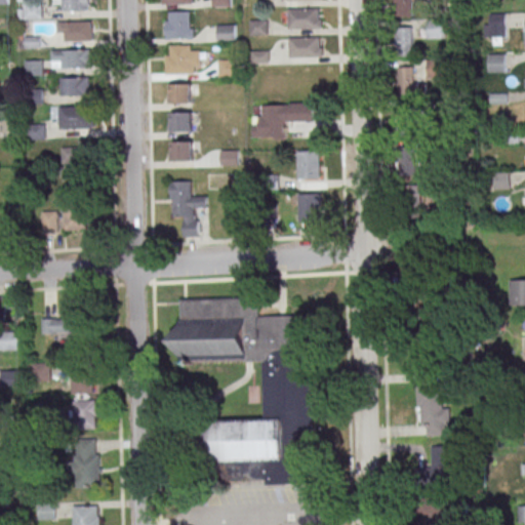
[(89,0),(53,0),(54,3),(63,3),(63,11),(90,11),(89,0)]
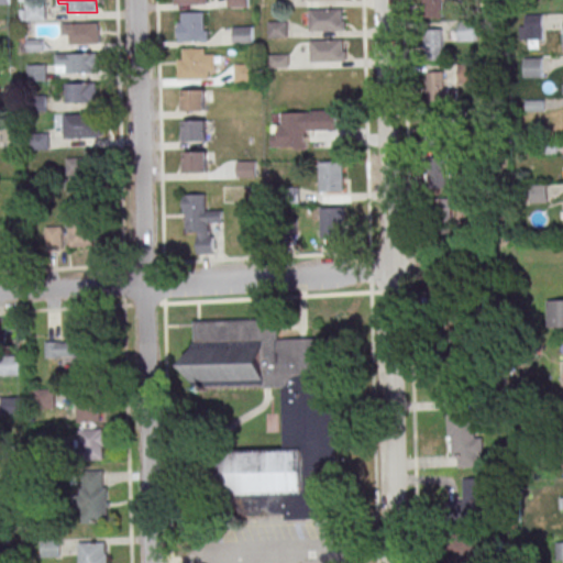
[(423,0),(423,18),(442,18),(442,0),(423,0)]
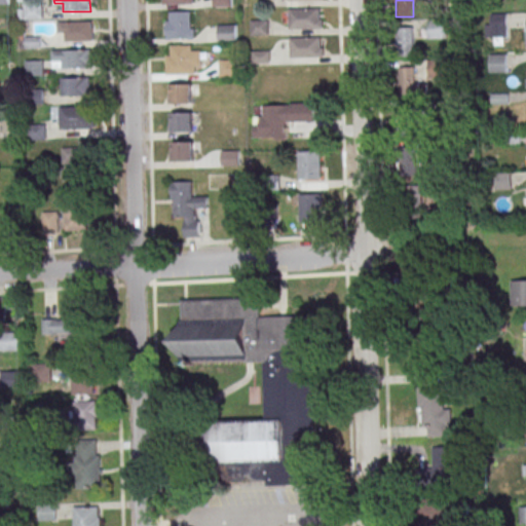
[(24,19),(41,19),(41,4),(24,4),(24,19)]
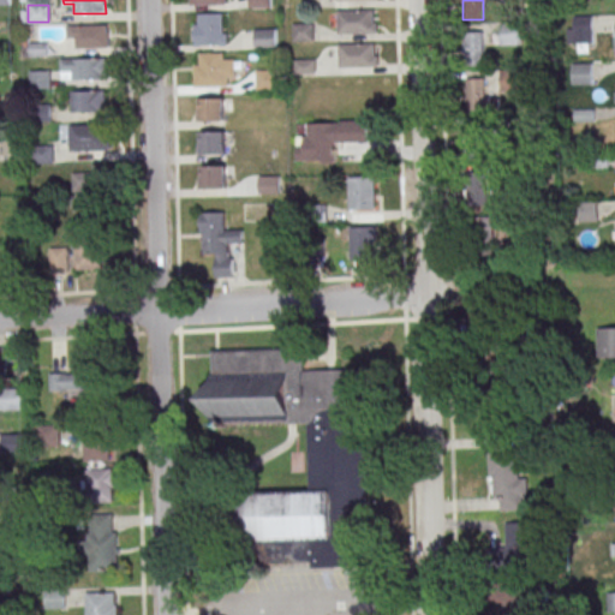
[(338,11),(375,10),(376,34),(339,35),(338,11)]
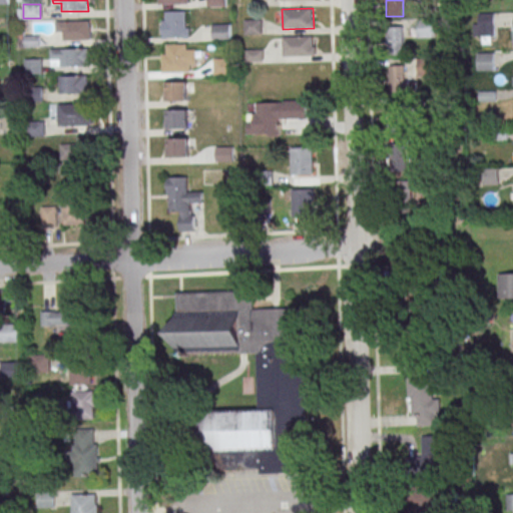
[(162,20),(165,20),(165,11),(185,11),(186,27),(189,27),(190,37),(163,38),(162,20)]
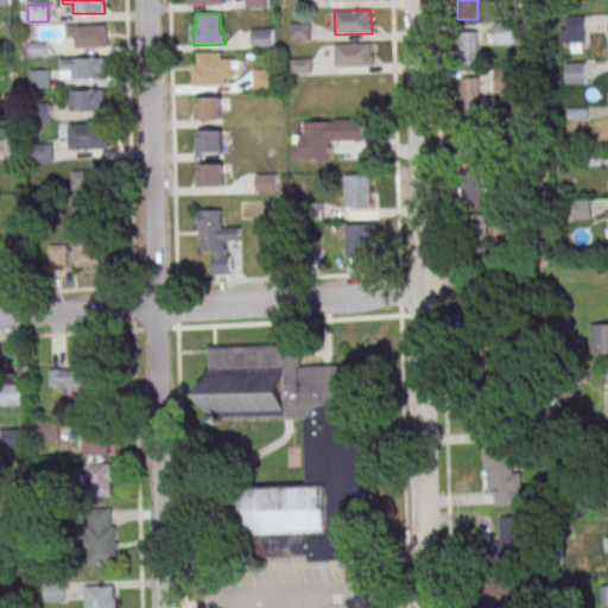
[(588,44),(587,17),(561,17),(562,44),(588,44)]
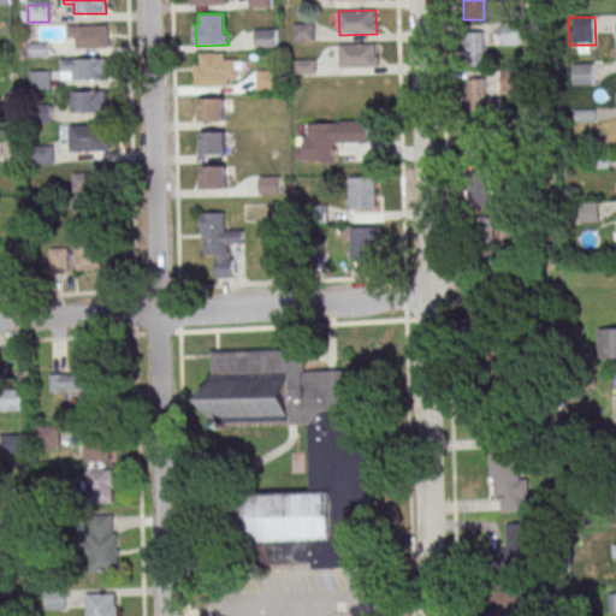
[(294,24),(294,41),(314,41),(314,24),(294,24)]
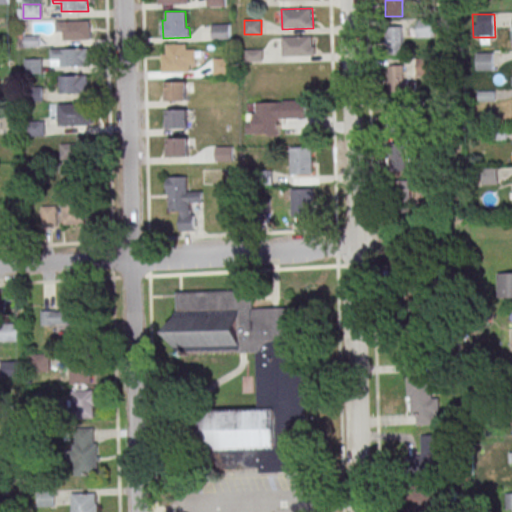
[(59,40),(90,40),(90,21),(56,21),(56,32),(59,32),(59,40)]
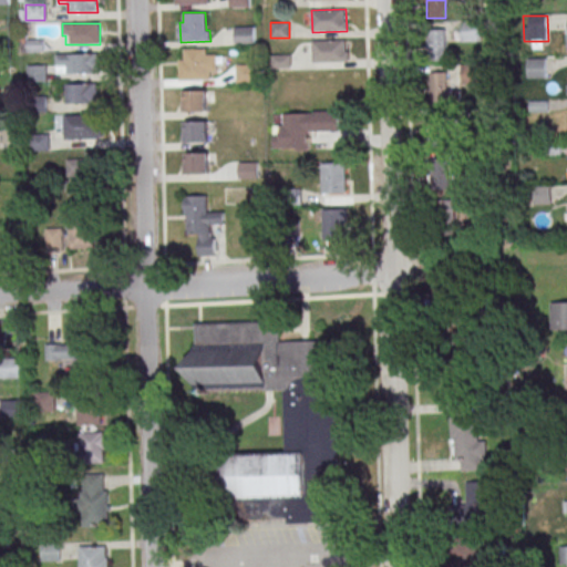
[(255,27),(235,27),(235,44),(255,44),(255,27)]
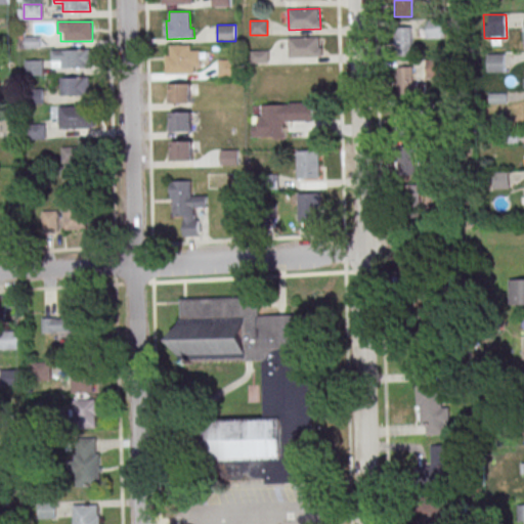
[(411,55),(412,28),(397,28),(397,55),(411,55)]
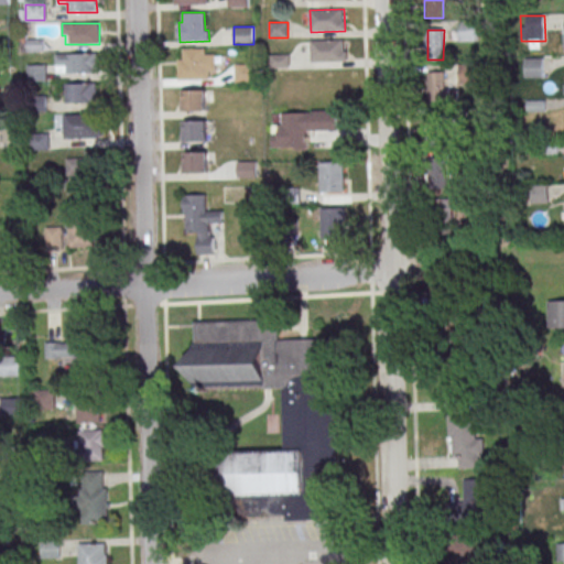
[(311,40),(344,39),(344,50),(347,50),(347,61),(311,62),(311,40)]
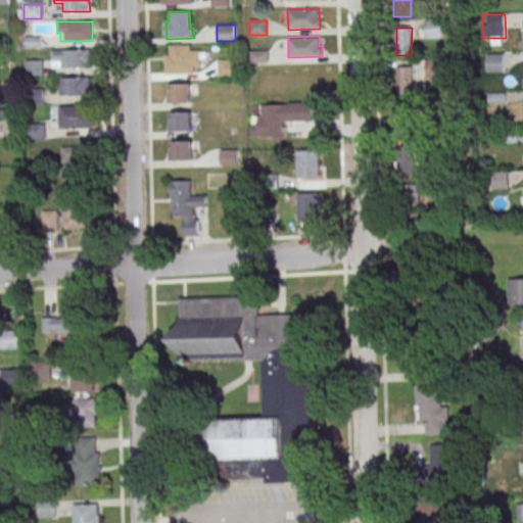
[(165,55),(170,55),(170,45),(190,44),(190,50),(199,50),(200,64),(194,64),(194,73),(165,74),(165,55)]
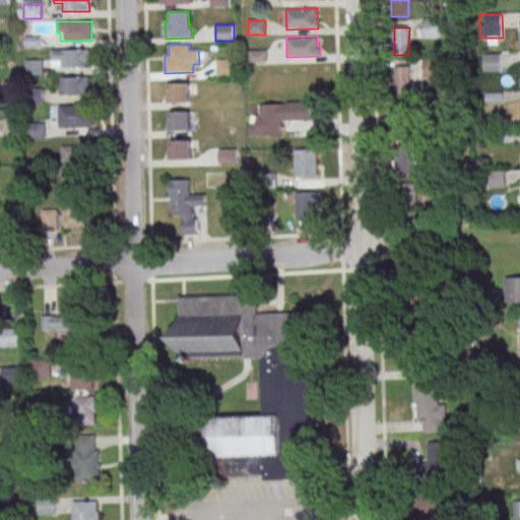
[(90,50),(52,50),(52,67),(90,67),(90,50)]
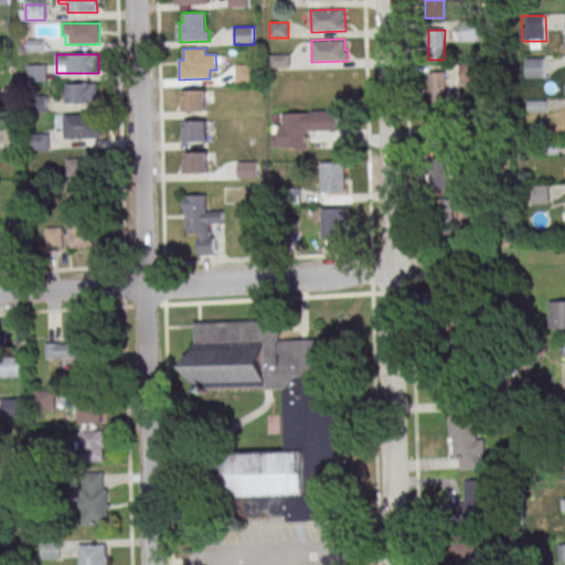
[(544,77),(544,57),(525,57),(525,77),(544,77)]
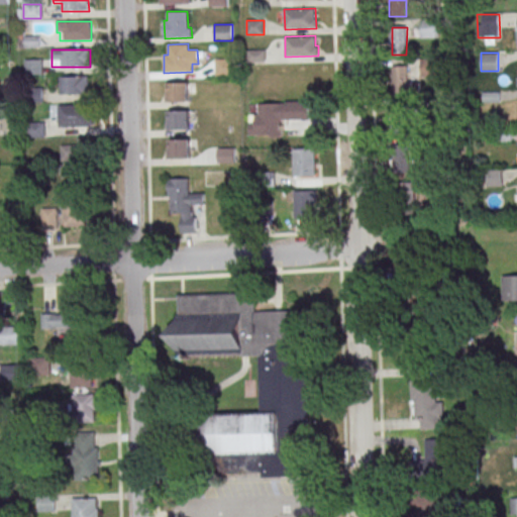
[(42,59),(26,59),(26,74),(42,74),(42,59)]
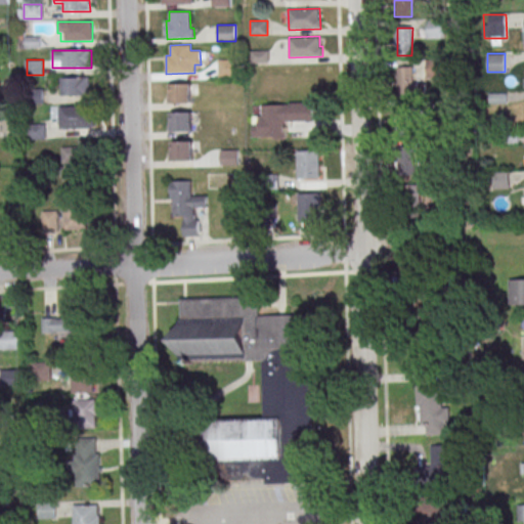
[(235,59),(218,59),(219,76),(235,76),(235,59)]
